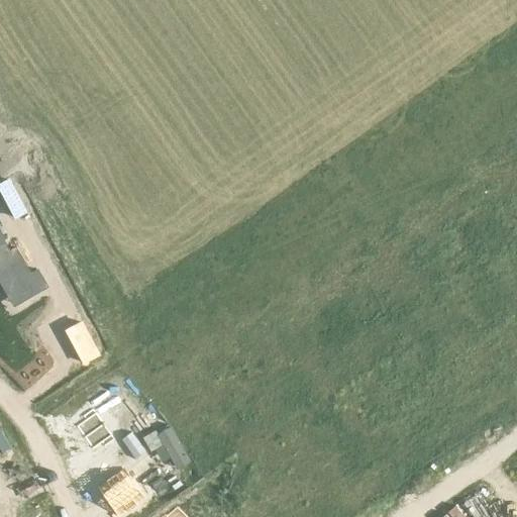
[(0,184),(0,190),(15,218),(26,212),(9,180),(0,184)]
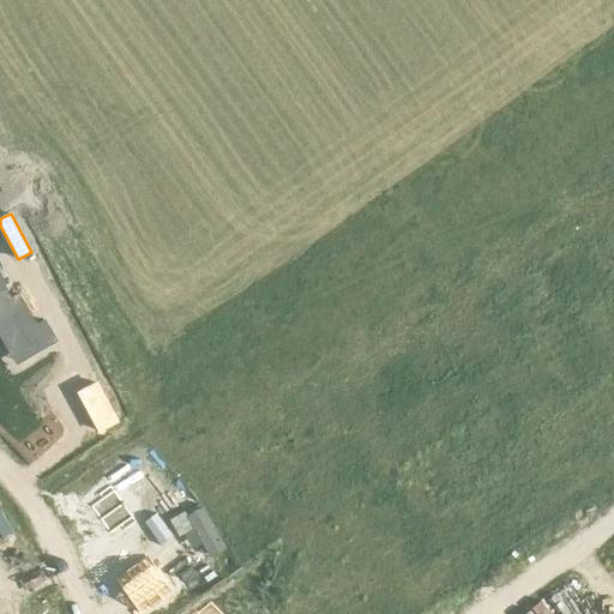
[(0,335),(11,354),(24,347),(35,341),(40,349),(41,349),(56,339),(46,320),(37,325),(19,294),(11,299),(5,289),(0,276),(0,335)]
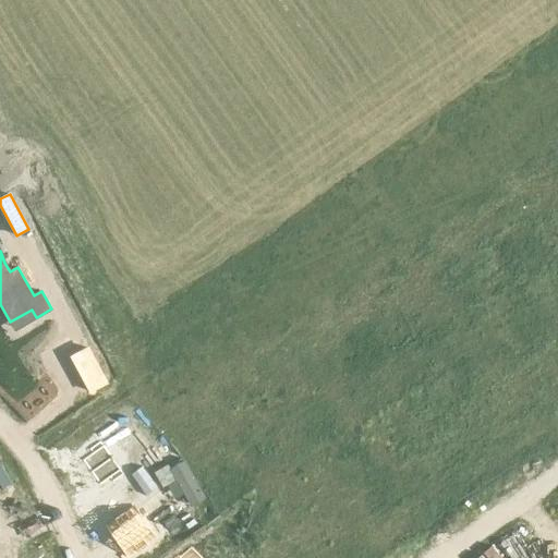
[(107,384),(89,350),(88,348),(71,356),(73,362),(91,392),(107,384)]
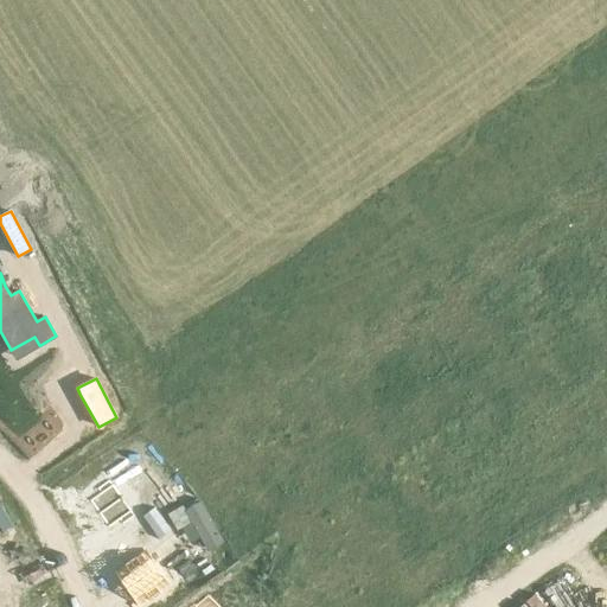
[(110,480),(85,497),(112,532),(135,516),(110,480)]
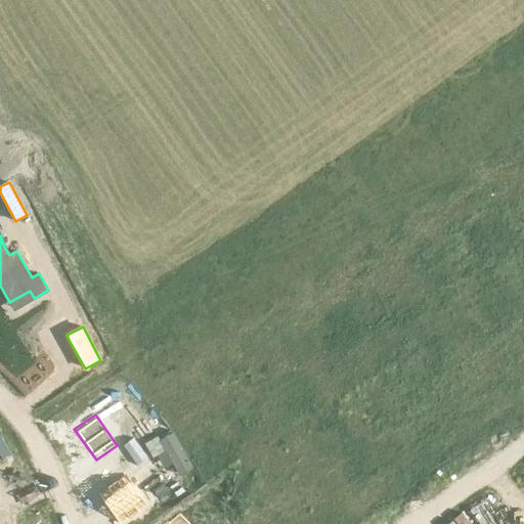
[(119,480),(98,494),(118,523),(122,523),(141,511),(119,480)]
